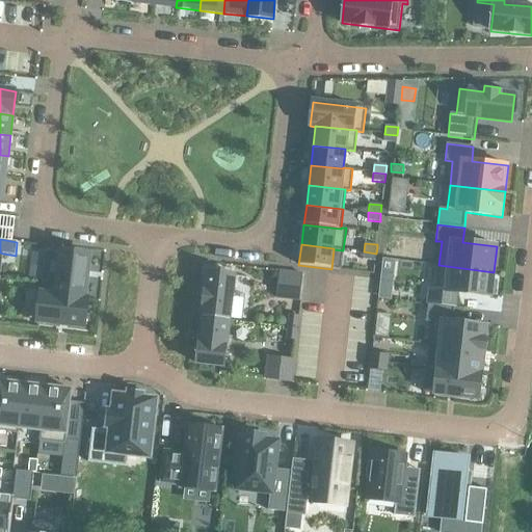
[(46,251),(41,294),(56,296),(83,299),(83,298),(88,254),(61,251),(61,254),(46,251)]
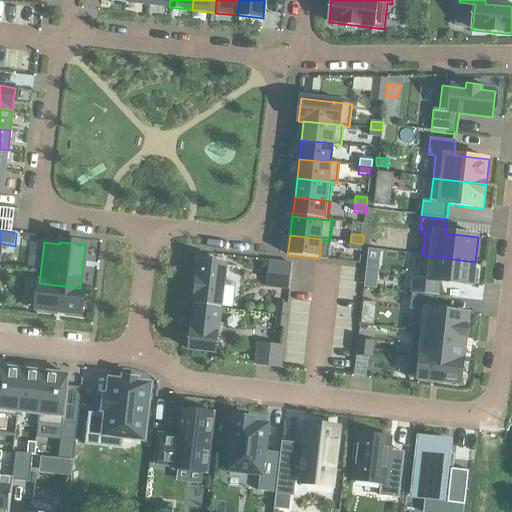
[(350,242),(349,250),(361,252),(362,244),(350,242)]
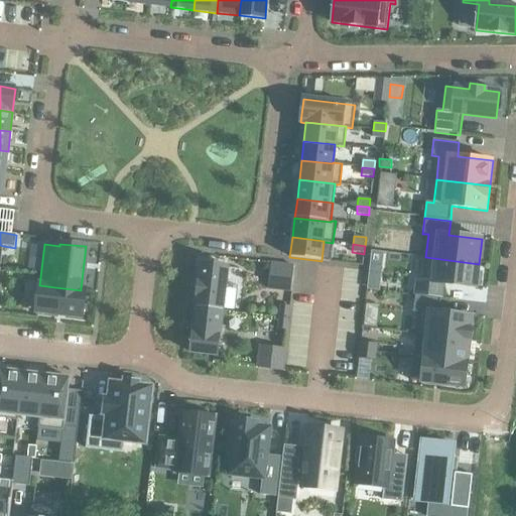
[(371,251),(369,277),(381,278),(384,252),(371,251)]
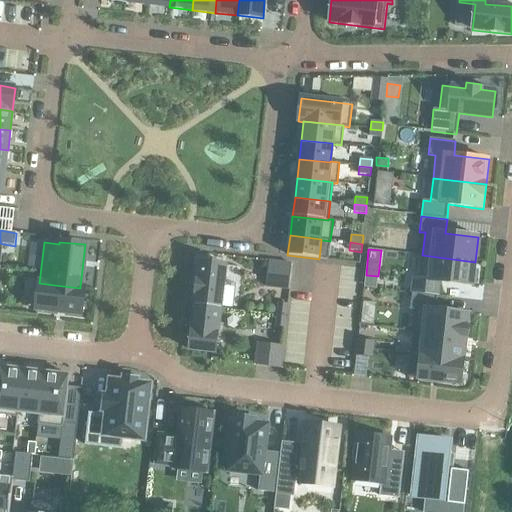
[(414,278),(412,293),(438,296),(439,282),(472,286),(475,262),(422,255),(419,278),(414,278)]
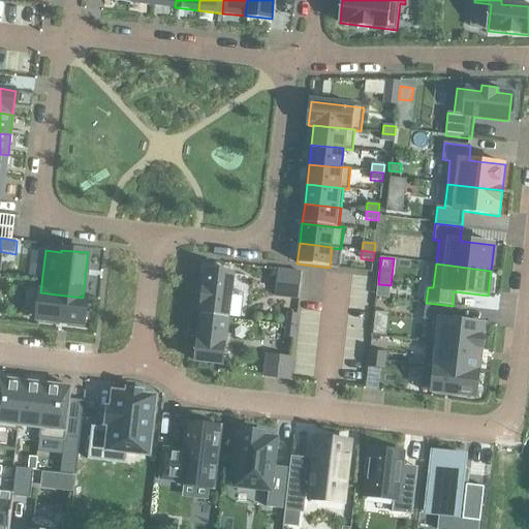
[(207,271),(200,316),(227,319),(227,316),(241,318),(244,293),(230,292),(232,274),(207,271)]
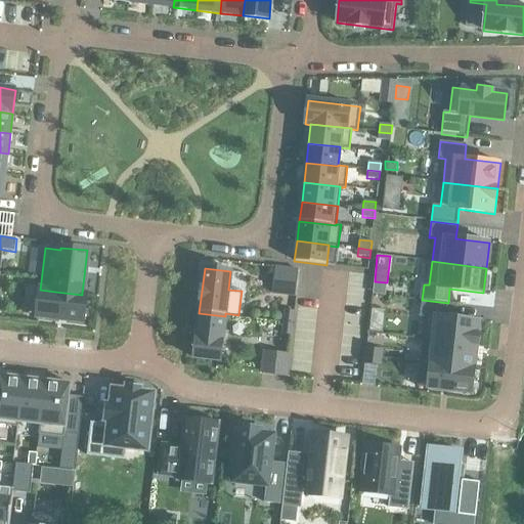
[(275,268),(272,293),(295,296),(298,271),(275,268)]
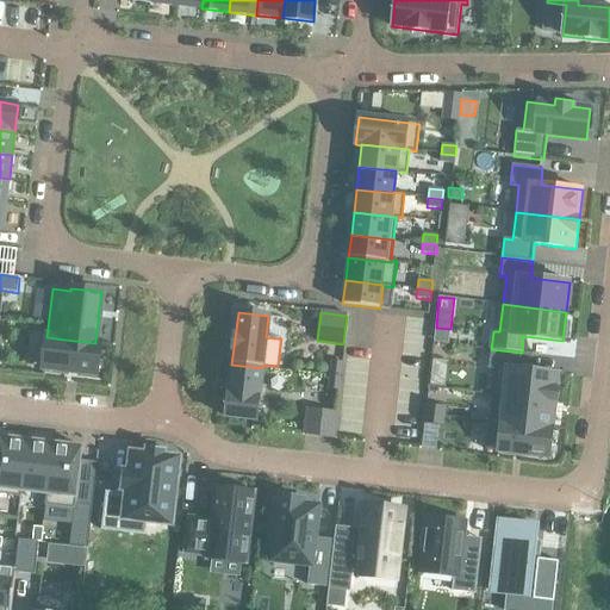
[(47,337),(43,368),(97,374),(100,343),(95,342),(95,343),(64,340),(47,337)]
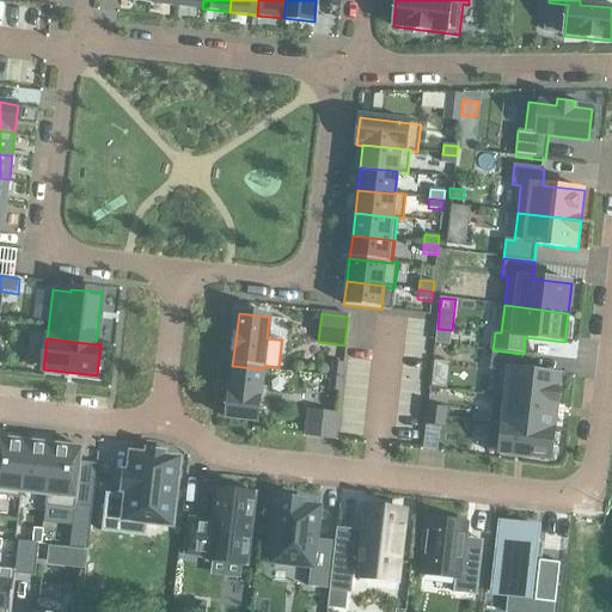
[(493,350),(490,369),(497,371),(494,397),(557,404),(561,375),(521,371),(524,354),(493,350)]
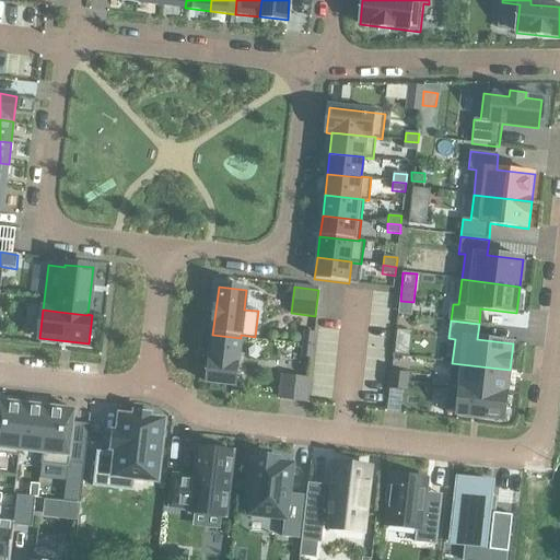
[(304,331),(303,345),(314,346),(315,333),(304,331)]
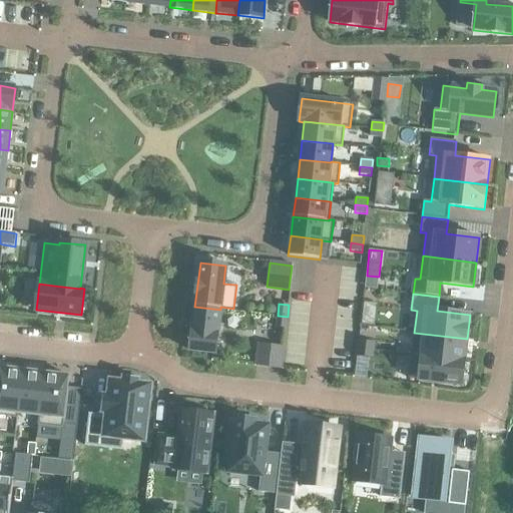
[(194,307),(189,350),(215,354),(220,310),(194,307)]
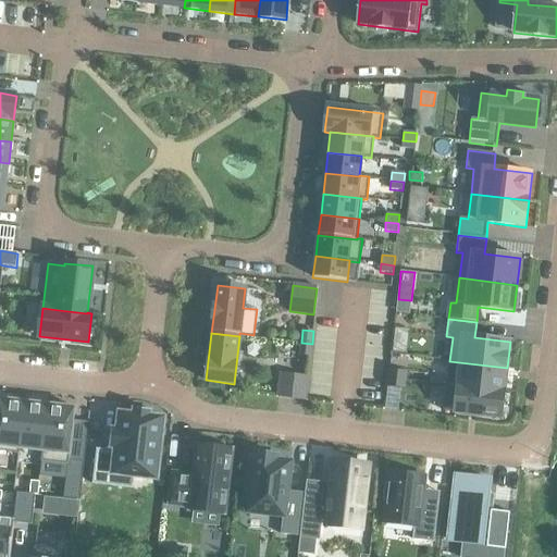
[(301,343),(300,356),(310,357),(312,344),(301,343)]
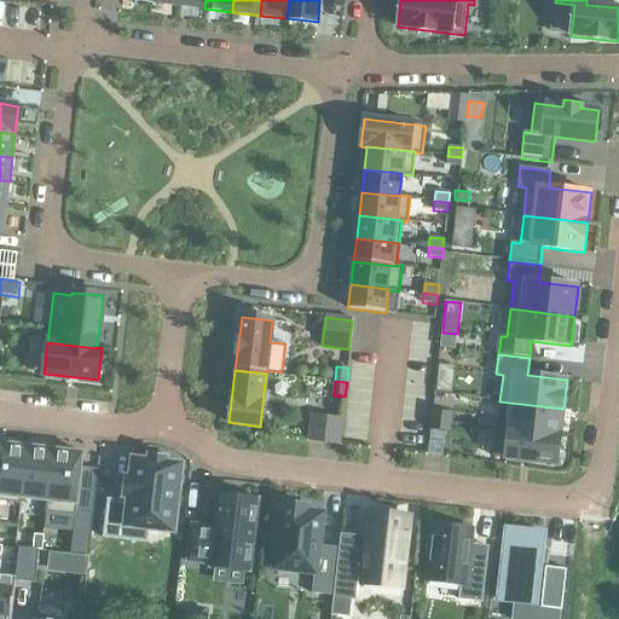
[(499,401),(497,428),(561,437),(563,409),(499,401)]
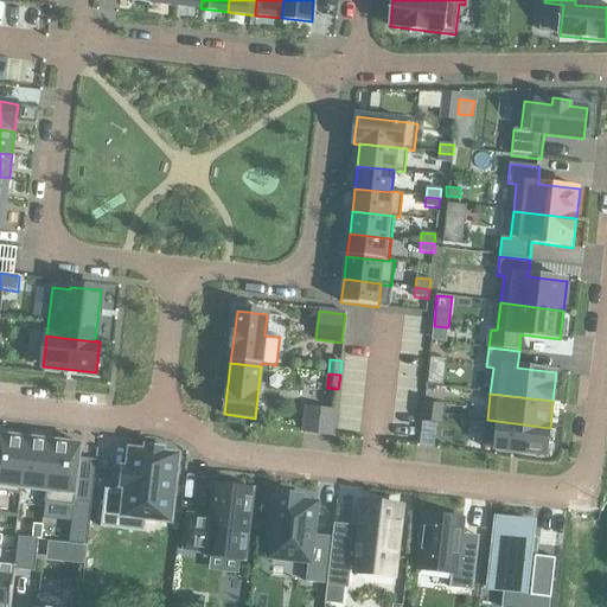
[(423,402),(422,413),(443,415),(445,406),(423,402)]
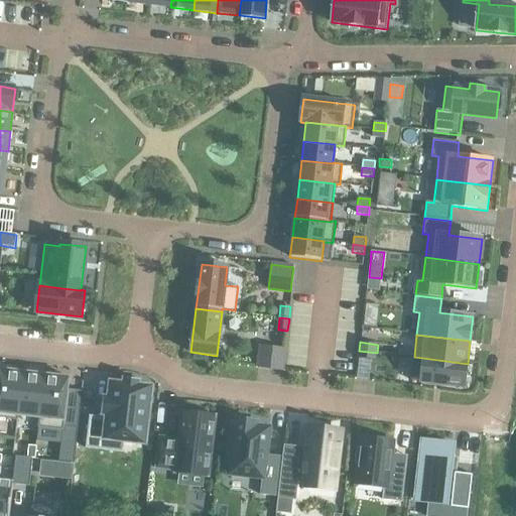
[(260,347),(258,368),(283,371),(285,350),(260,347)]
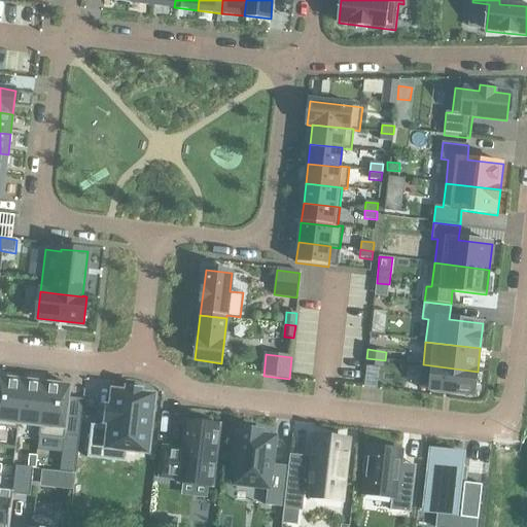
[(366,358),(365,366),(384,369),(385,360),(366,358)]
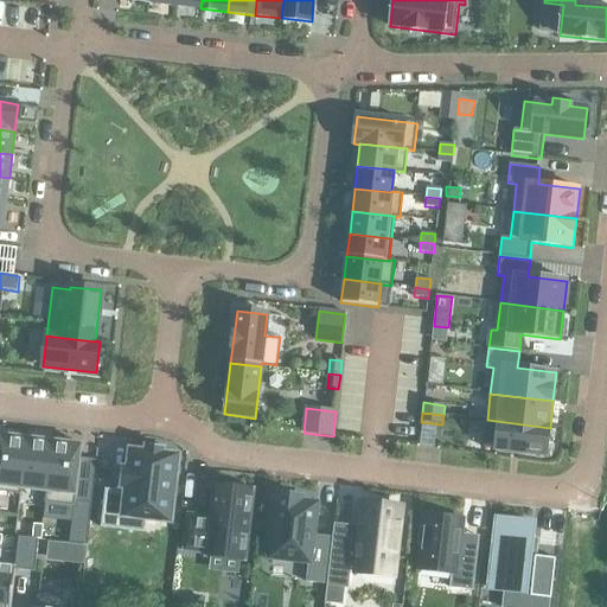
[(487,420),(484,448),(547,455),(550,428),(487,420)]
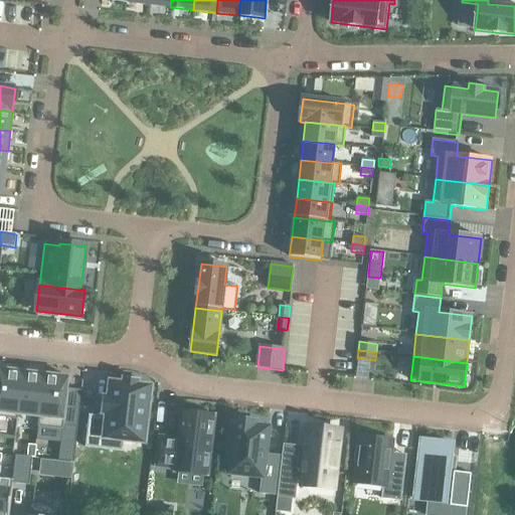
[(0,367),(0,417),(18,420),(18,416),(17,416),(23,370),(0,367)]
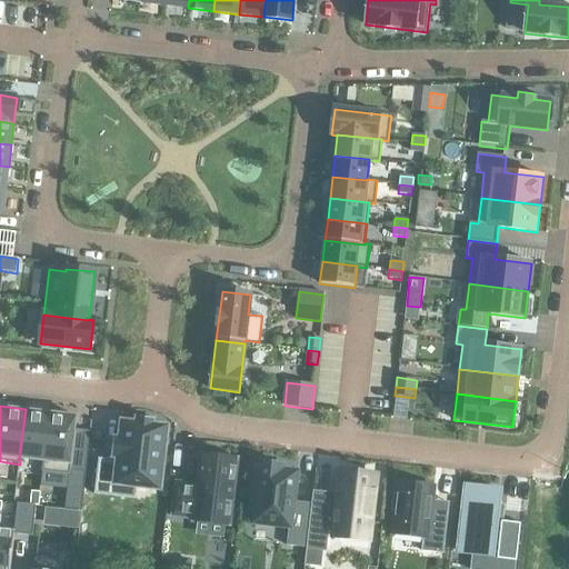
[(26,409),(19,460),(20,460),(43,462),(45,463),(50,412),(26,409)]
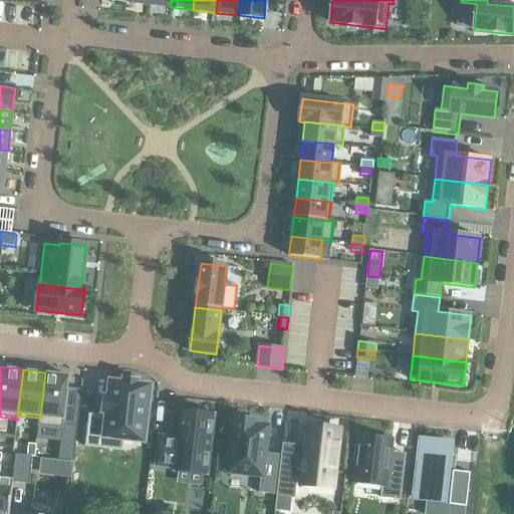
[(39,418),(38,427),(62,429),(61,442),(60,451),(74,452),(77,427),(63,426),(64,421),(65,422),(69,388),(70,375),(45,372),(40,419),(39,418)]
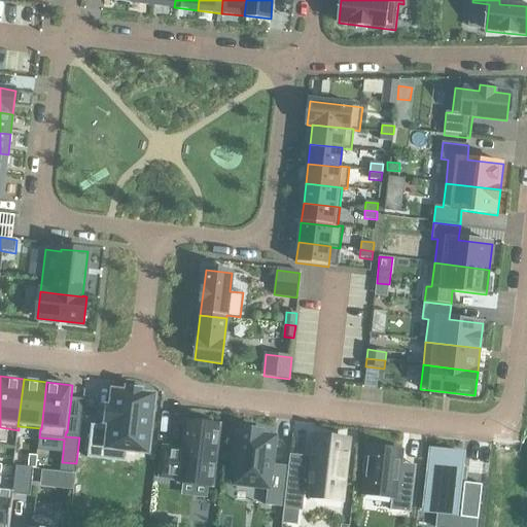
[(92,425),(88,459),(127,463),(128,453),(149,455),(155,396),(142,394),(142,390),(127,389),(126,393),(112,391),(110,408),(107,408),(106,425),(109,425),(108,427),(92,425)]
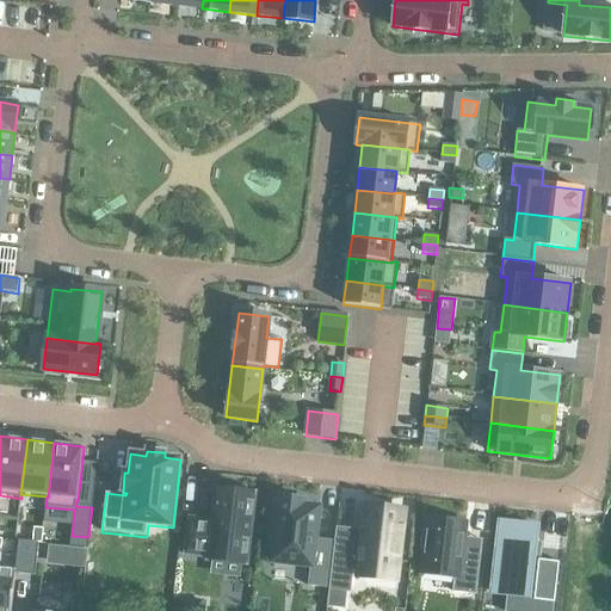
[(190,518),(185,555),(208,557),(208,560),(213,561),(242,565),(247,565),(255,493),(245,492),(246,488),(227,486),(227,489),(216,488),(211,522),(190,518)]
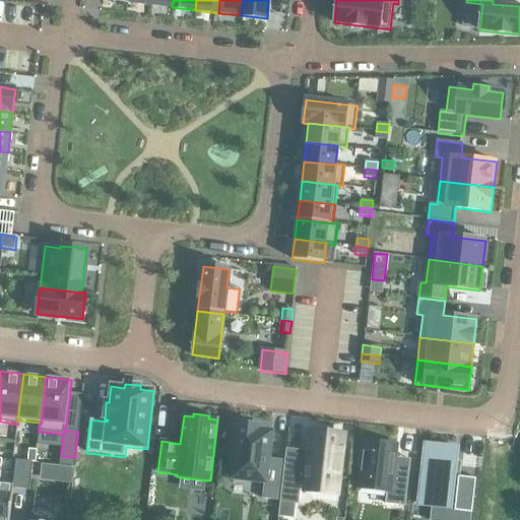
[(234,429),(232,448),(236,448),(233,478),(264,482),(262,500),(280,501),(284,461),(268,459),(271,433),(260,432),(261,428),(239,426),(238,429),(234,429)]
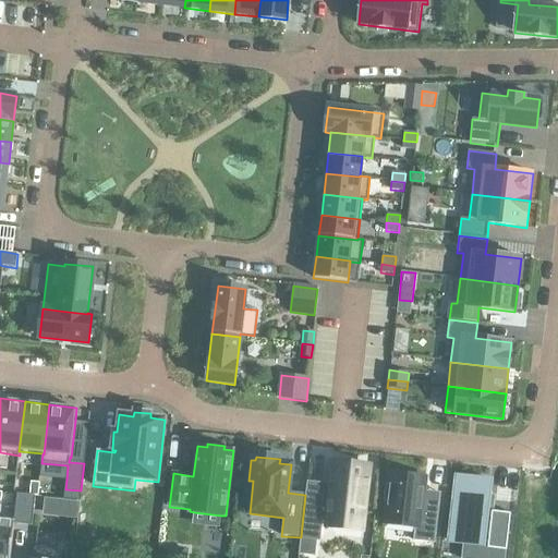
[(301,537),(301,540),(317,541),(320,542),(323,519),(327,519),(364,523),(371,466),(334,462),(331,484),(330,489),(306,486),(305,495),(301,537)]
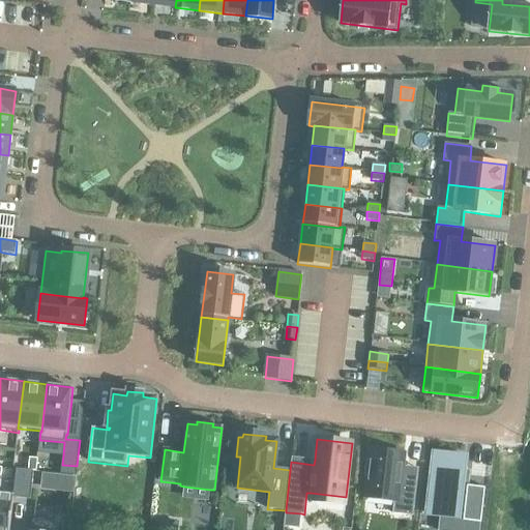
[(365,461),(363,477),(367,477),(364,497),(394,500),(392,514),(413,517),(417,477),(403,475),(405,467),(406,454),(370,450),(369,461),(365,461)]
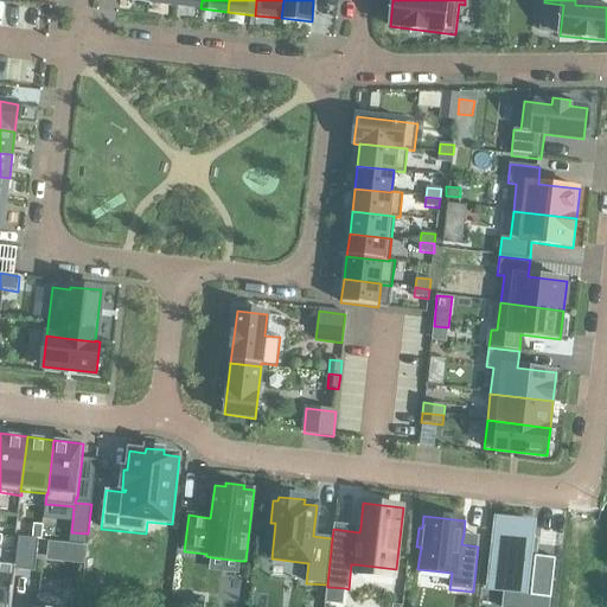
[(498,519),(490,588),(505,590),(503,606),(522,606),(524,588),(531,589),(530,596),(550,599),(551,599),(556,558),(537,556),(535,556),(535,562),(528,562),(530,538),(531,524),(498,519)]
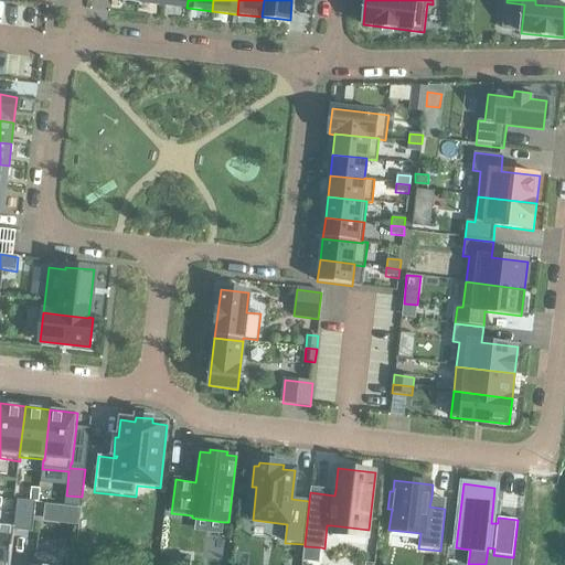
[(31,489),(30,502),(35,502),(39,503),(41,490),(31,489)]
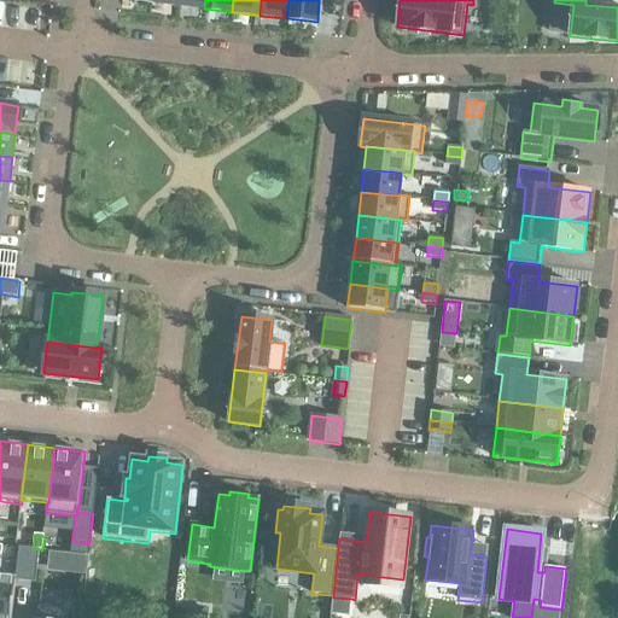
[(16,577),(16,581),(35,583),(39,549),(33,549),(19,548),(16,577)]
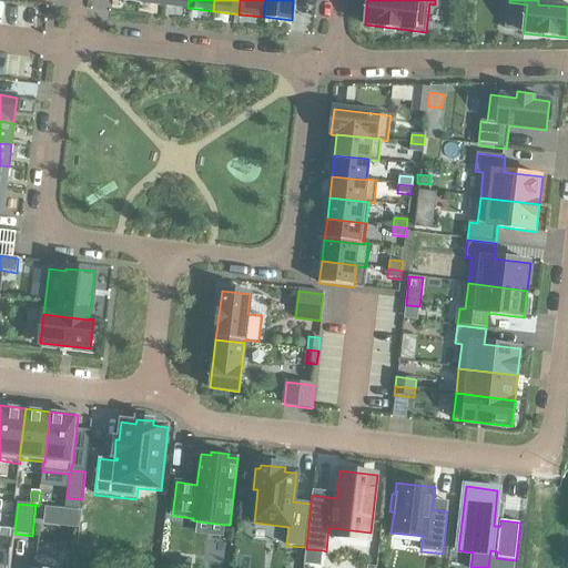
[(0,528),(0,567),(10,567),(14,534),(14,530),(0,528)]
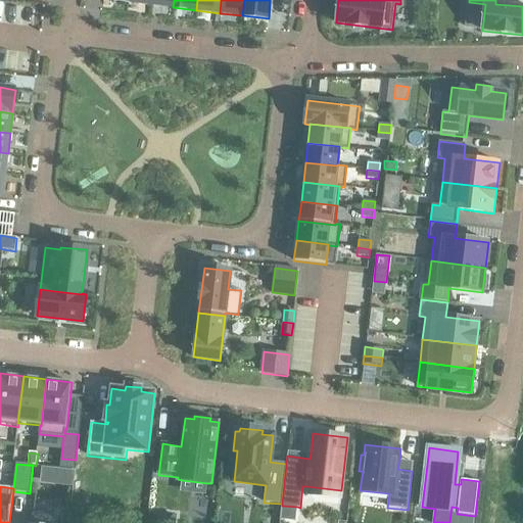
[(55,522),(56,516),(34,513),(32,522),(55,522)]
